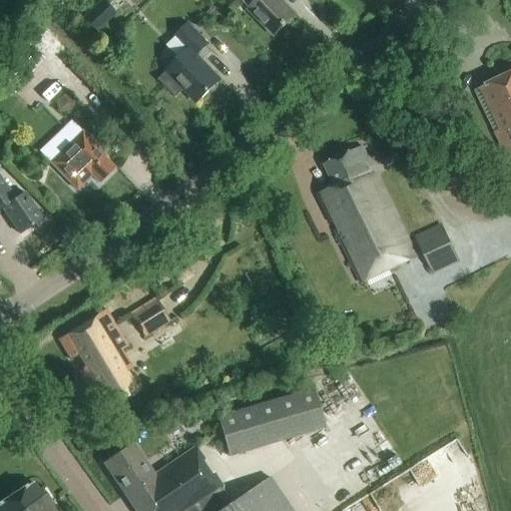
[(95,32),(116,12),(105,0),(101,0),(82,18),(95,32)]
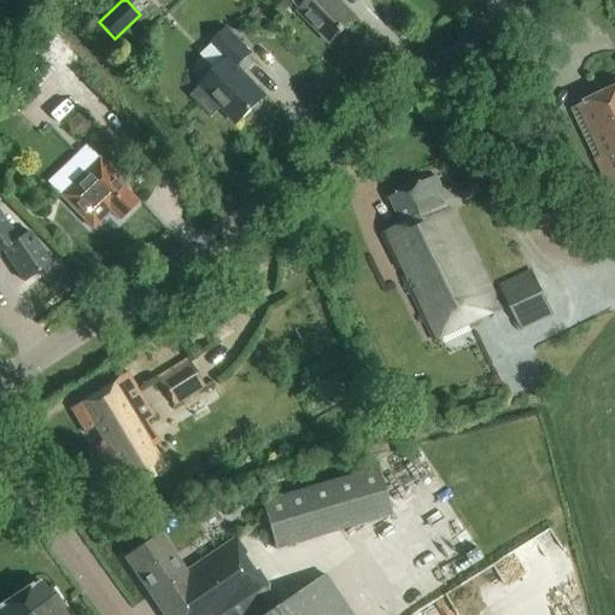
[(294,0),(300,6),(333,40),(356,17),(338,0),(294,0)]
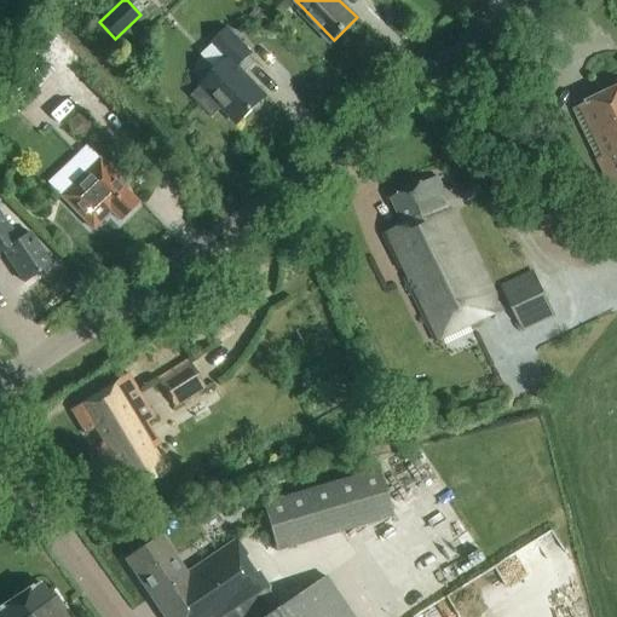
[(241,122),(269,96),(238,65),(253,52),(229,28),(214,42),(230,58),(203,84),(192,94),(213,115),(224,105),(241,122)]
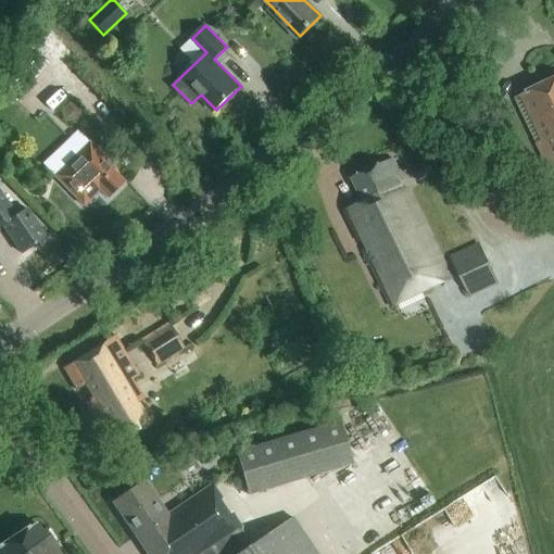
[(528,91),(517,97),(553,171),(553,77),(527,91),(528,91)]
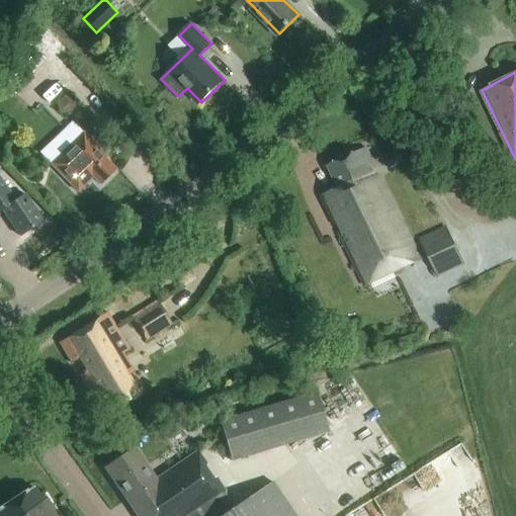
[(39,152),(52,164),(79,190),(93,175),(101,183),(116,168),(105,157),(106,155),(72,120),(39,152)]
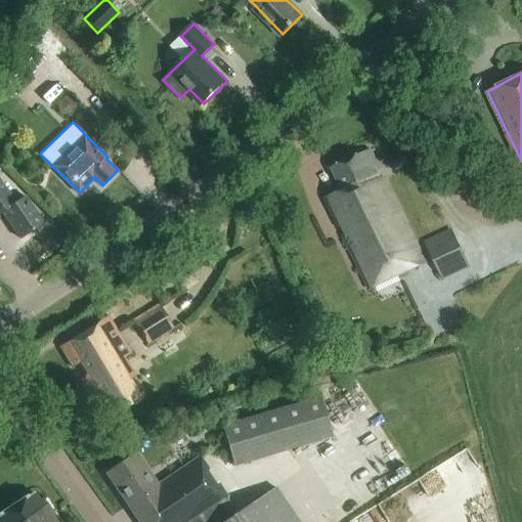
[(371,289),(427,261),(373,148),(360,154),(360,153),(338,164),(333,167),(344,190),(327,198),(371,289)]
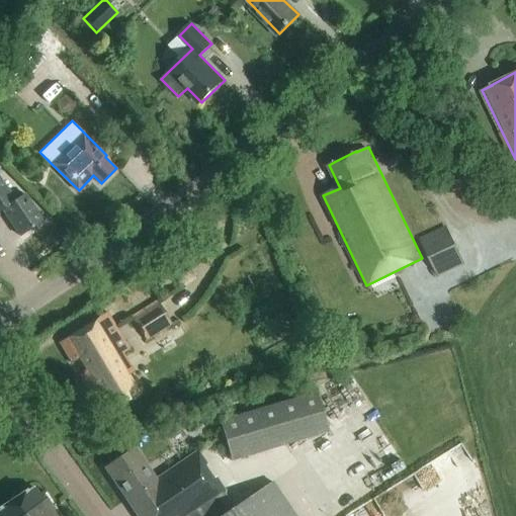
[(392,167),(406,161),(400,149),(387,156),(392,167)]
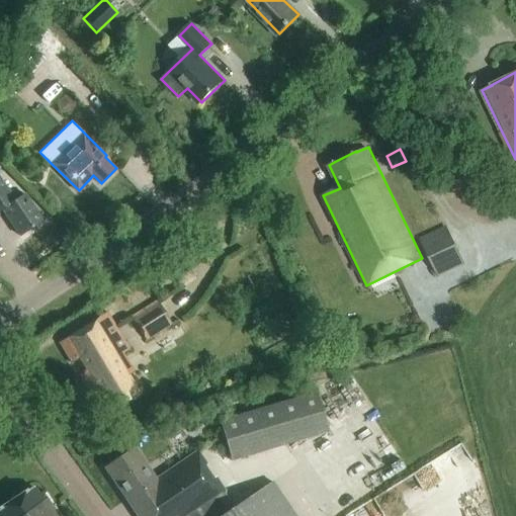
[(22,235),(44,220),(26,193),(16,200),(0,176),(0,211),(5,208),(22,235)]
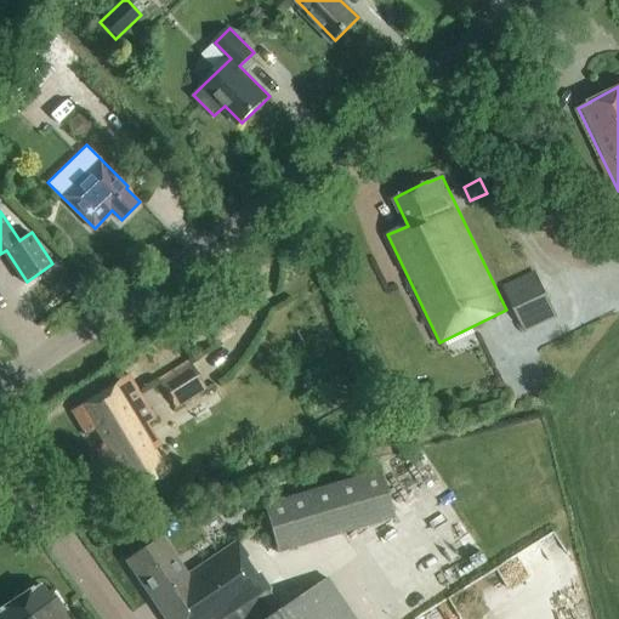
[(527,330),(558,314),(535,268),(504,284),(527,330)]
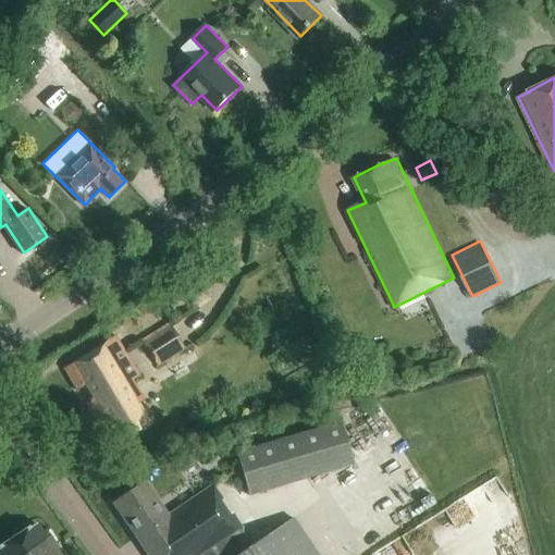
[(159,365),(186,348),(171,321),(143,337),(159,365)]
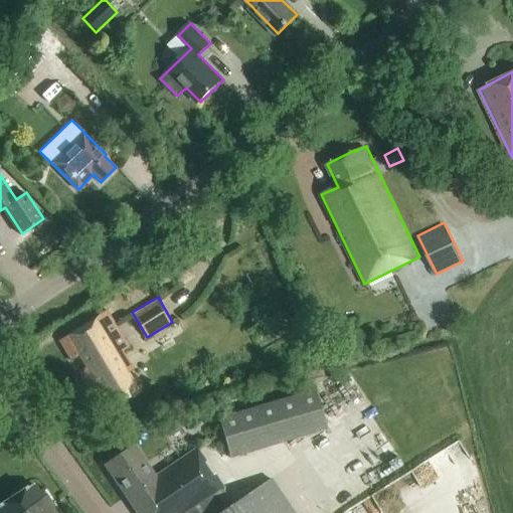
[(68,334),(60,339),(72,360),(80,355),(88,365),(78,371),(92,393),(101,388),(112,407),(139,390),(128,372),(134,368),(123,350),(130,346),(108,309),(101,313),(67,333),(68,334)]
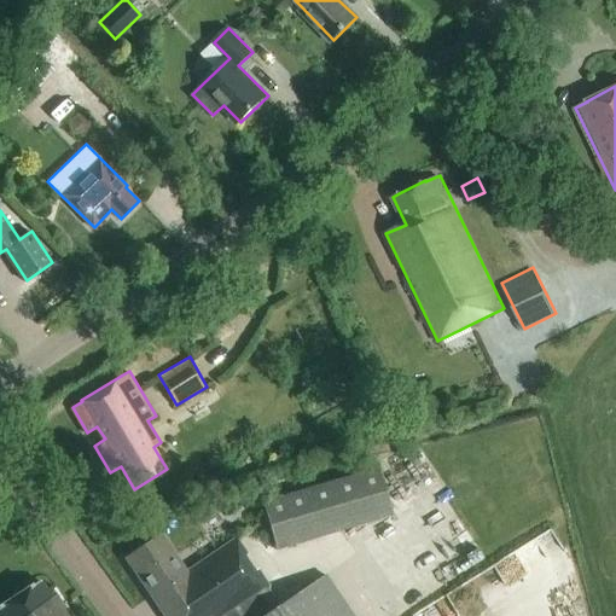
[(277,548),(394,513),(379,465),(262,501),(277,548)]
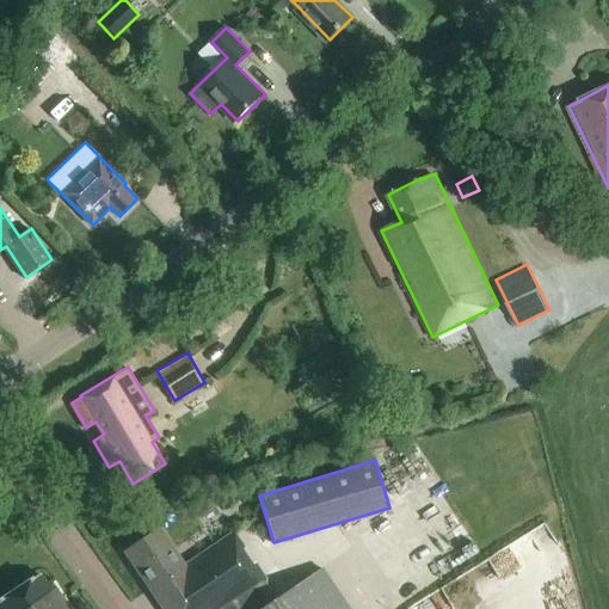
[(184,565),(182,560),(159,528),(125,551),(165,608),(351,608),(323,566),(278,596),(234,530),(184,565)]
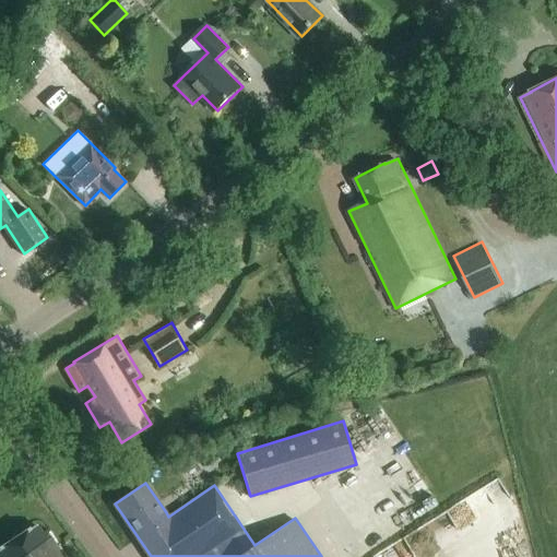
[(0,556),(68,556),(49,529),(43,533),(37,524),(0,549),(0,556)]
